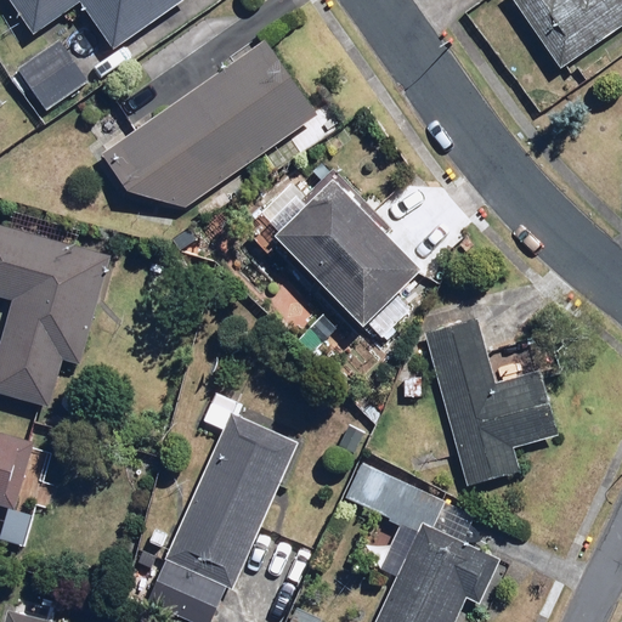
[(15,0),(40,34),(84,3),(119,52),(192,0),(15,0)]
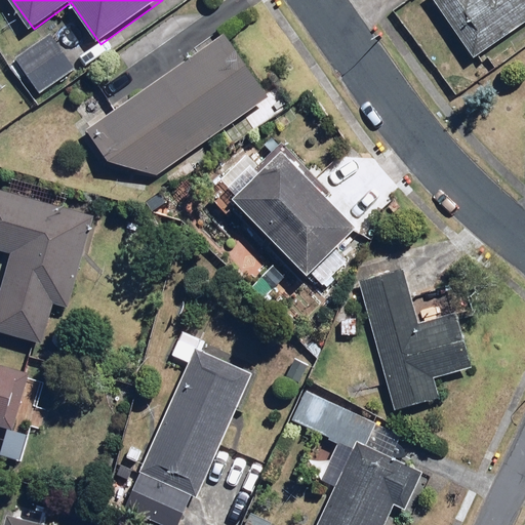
[(524,27),(524,0),(438,0),(481,58),(524,27)]
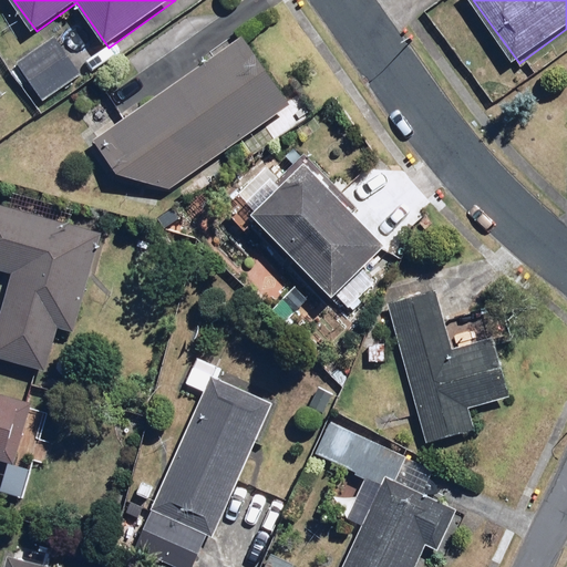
[(85,74),(55,37),(18,65),(47,103),(85,74)]
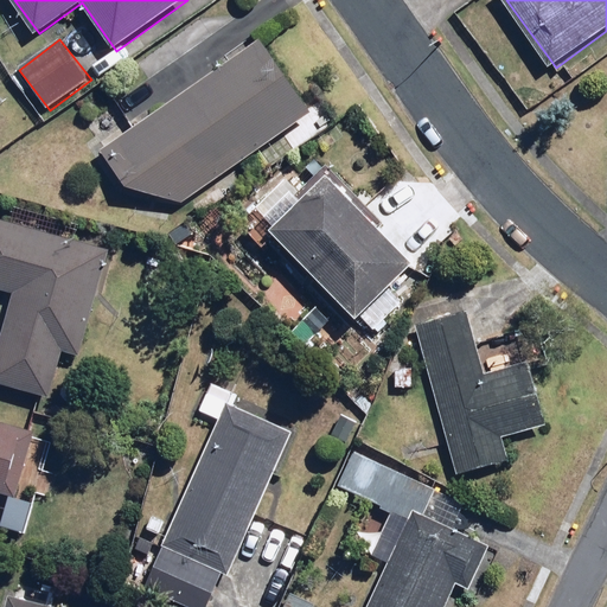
[(311,112),(264,40),(106,145),(139,195),(183,202),(311,112)]
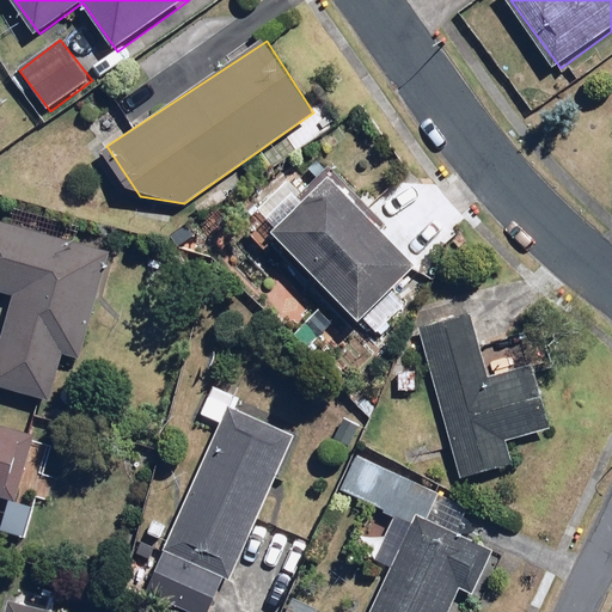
[(421,267),(332,179),(275,238),(362,325),(421,267)]
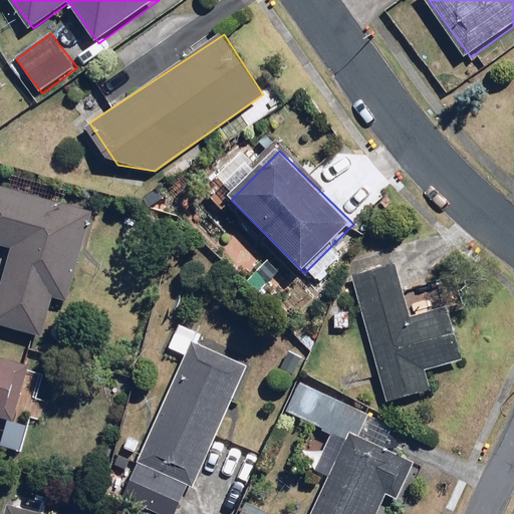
[(94,211),(0,184),(0,244),(13,248),(0,295),(0,325),(46,338),(57,301),(68,304),(94,211)]
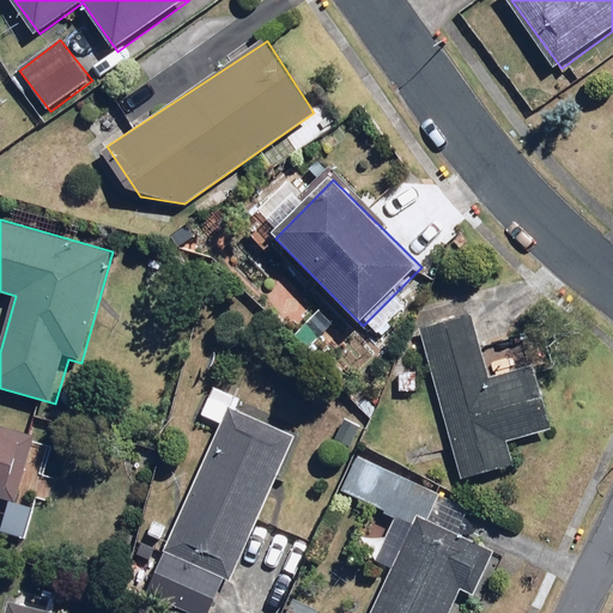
[(492,377),(474,314),(419,328),(462,479),(515,465),(509,443),(552,430),(534,365),(492,377)]
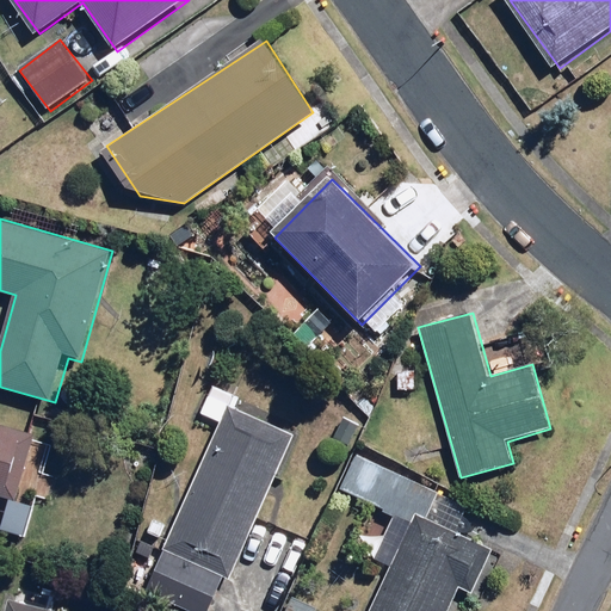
[(173,529),(153,520),(147,532),(166,541),(162,551),(142,543),(137,555),(158,565),(143,598),(172,610),(208,610),(223,576),(233,581),(296,432),(233,406),(236,395),(215,387),(202,417),(217,423),(173,529)]
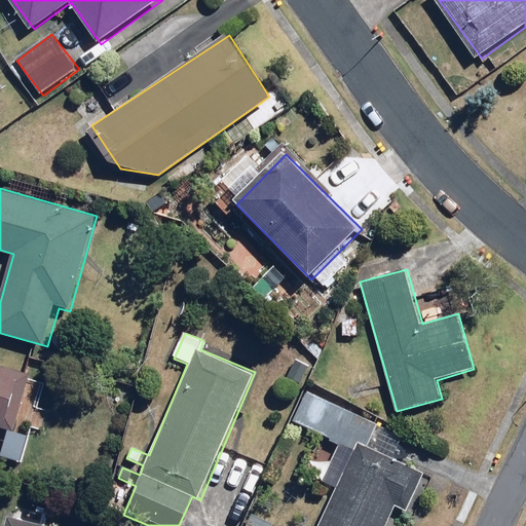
[(0,428),(16,433),(30,377),(0,368),(0,428)]
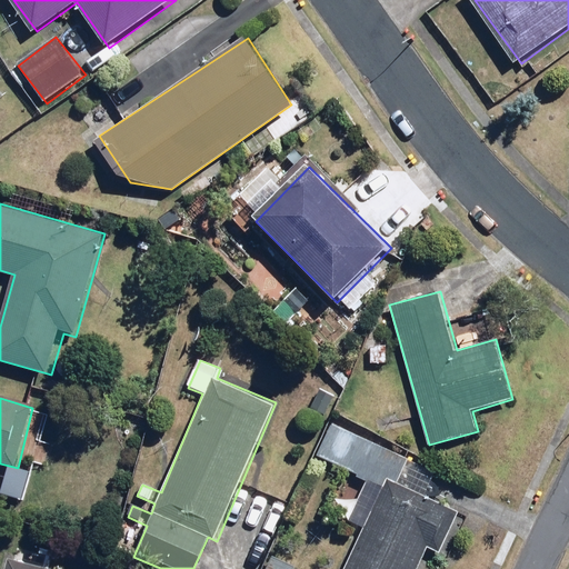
[(409,460),(399,486),(429,498),(439,471),(409,460)]
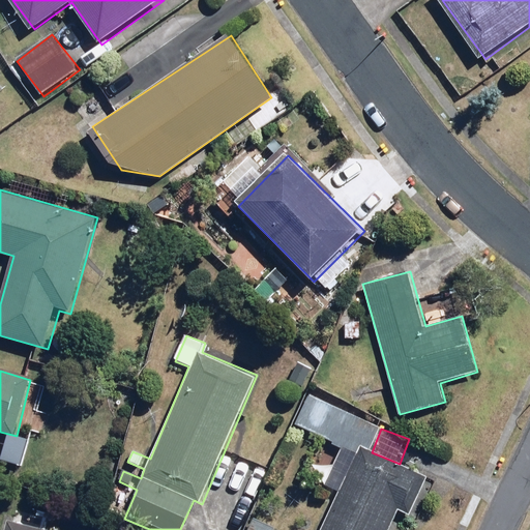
[(326,483),(340,490),(320,529),(389,529),(399,510),(411,517),(429,479),(372,452),(361,447),(358,454),(343,447),(326,483)]
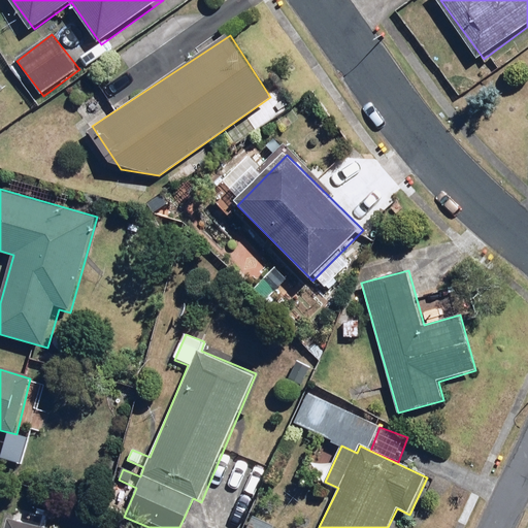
[(275,527),(277,525),(252,515),(245,527),(275,527)]
